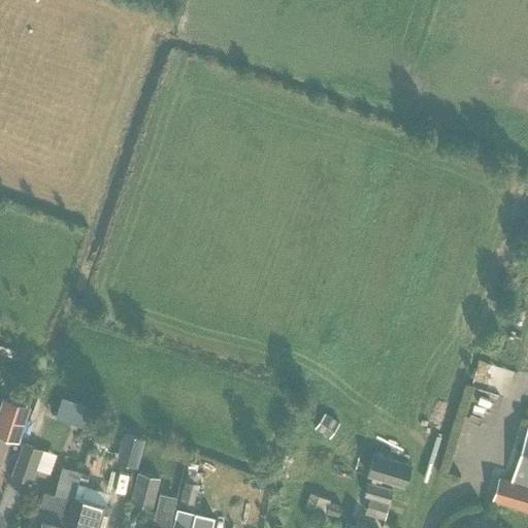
[(0,406),(0,436),(19,443),(31,406),(3,397),(0,406)]
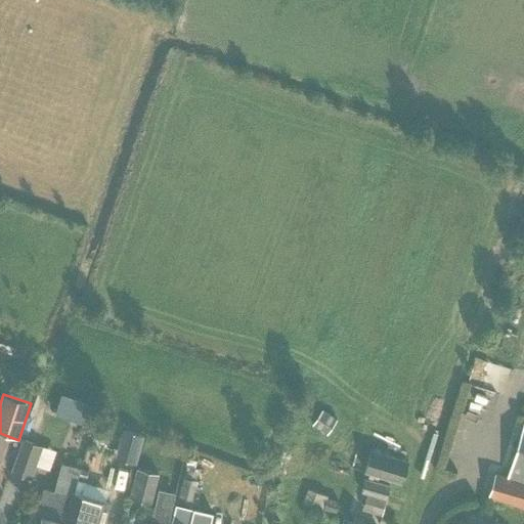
[(94,412),(76,405),(77,402),(60,396),(55,412),(90,425),(94,412)]
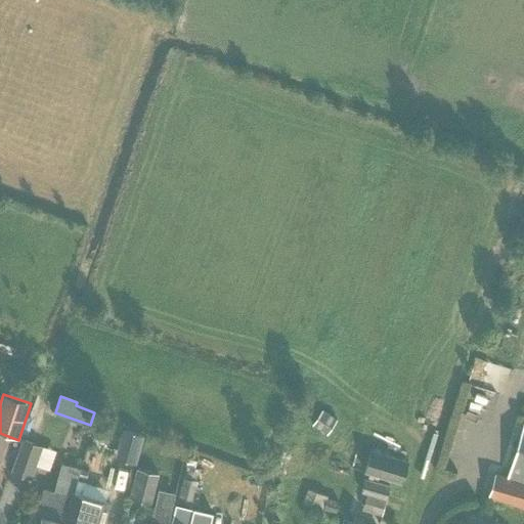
[(324,409),(314,424),(328,433),(338,419),(324,409)]
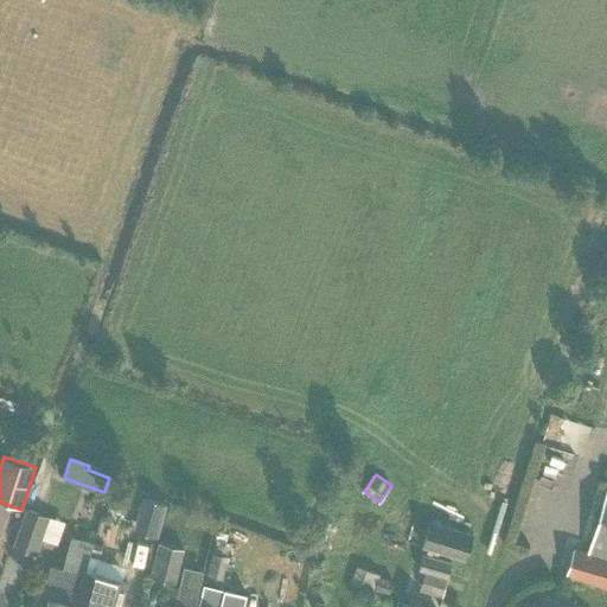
[(606,487),(587,553),(573,549),(566,574),(606,586),(606,487)]
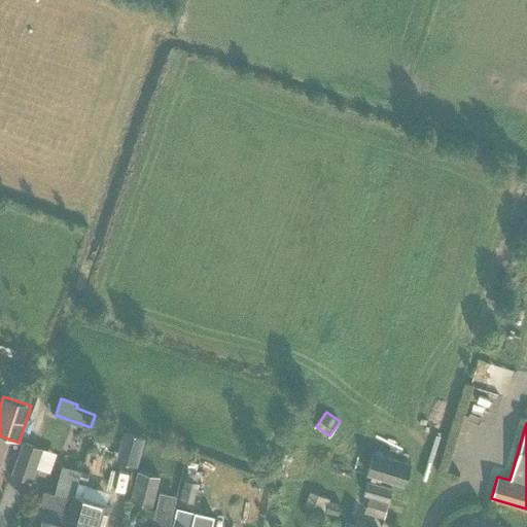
[(137,466),(144,437),(124,432),(115,461),(137,466)]
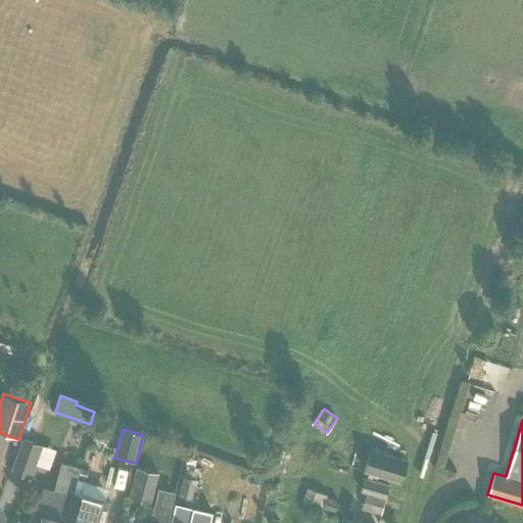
[(22,437),(10,471),(32,479),(43,445),(22,437)]
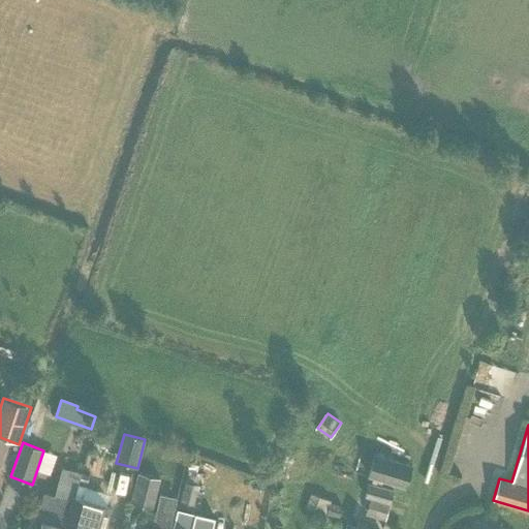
[(405,487),(406,486),(412,465),(375,454),(368,476),(405,487)]
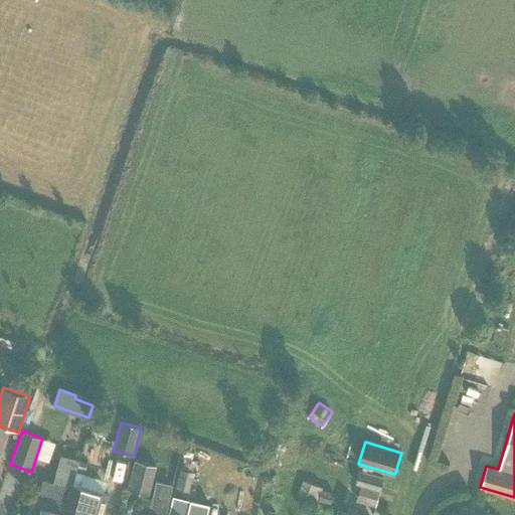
[(40,490),(33,514),(102,514),(107,494),(92,490),(93,489),(80,485),(83,474),(76,472),(77,470),(79,462),(79,460),(61,455),(53,482),(43,479),(40,489),(40,490)]
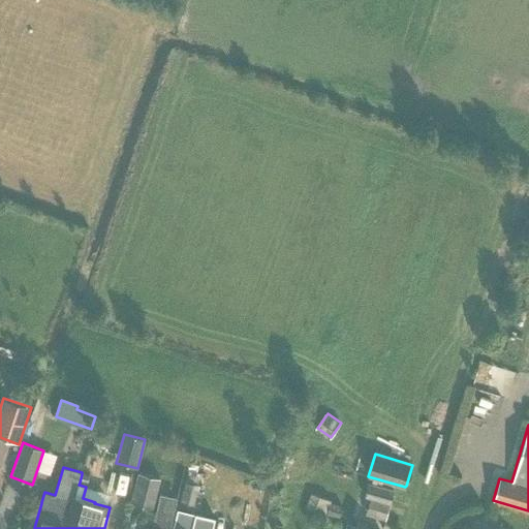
[(188,470),(181,501),(193,504),(198,485),(194,484),(196,473),(188,470)]
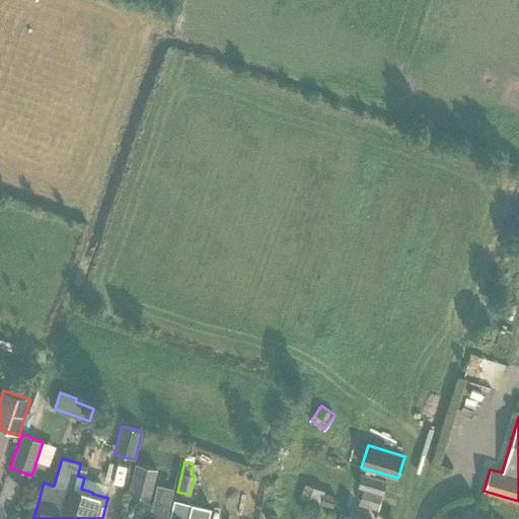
[(149,497),(157,468),(136,463),(129,492),(149,497)]
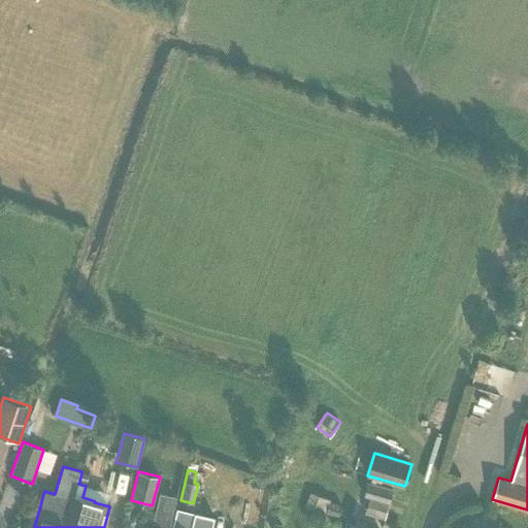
[(81,473),(79,482),(86,484),(88,474),(81,473)]
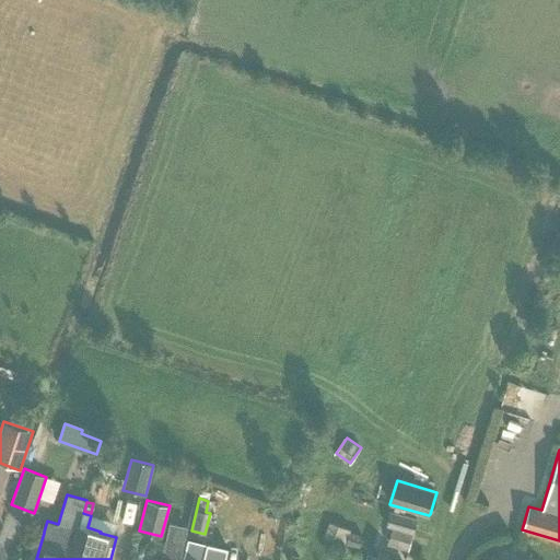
[(408,550),(417,520),(391,512),(386,525),(392,527),(387,544),(408,550)]
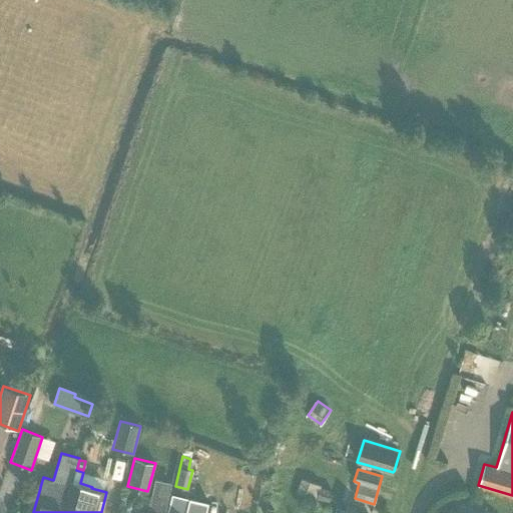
[(164,512),(171,482),(155,478),(147,512),(139,511),(138,512),(164,512)]
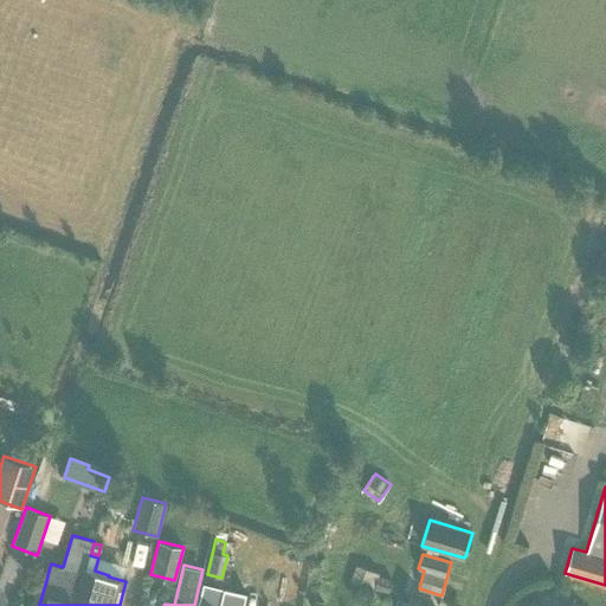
[(197,605),(243,605),(246,593),(224,587),(202,582),(197,605)]
